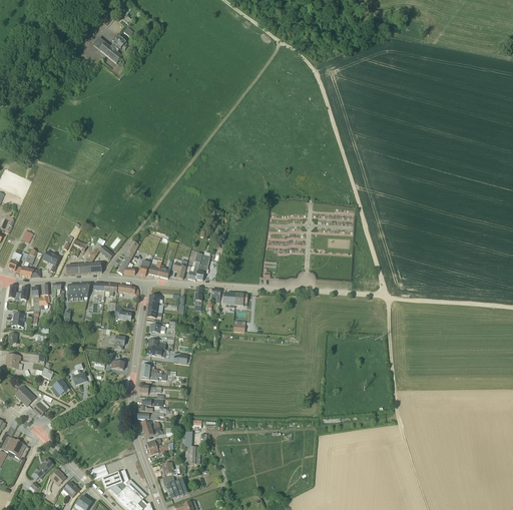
[(132,7),(123,0),(118,0),(114,5),(126,14),(132,7)]
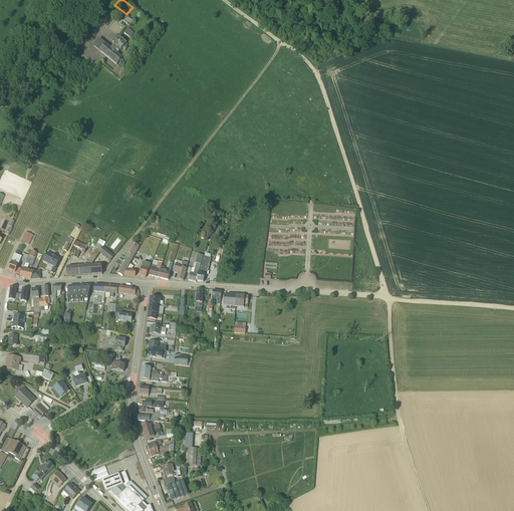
[(98,18),(106,24),(114,14),(106,8),(98,18)]
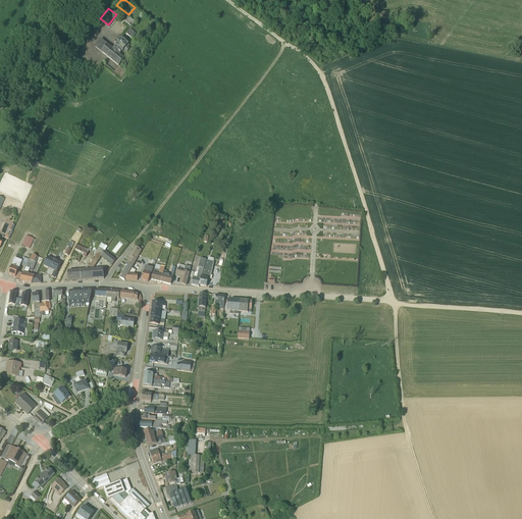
[(136,19),(128,14),(125,18),(132,24),(136,19)]
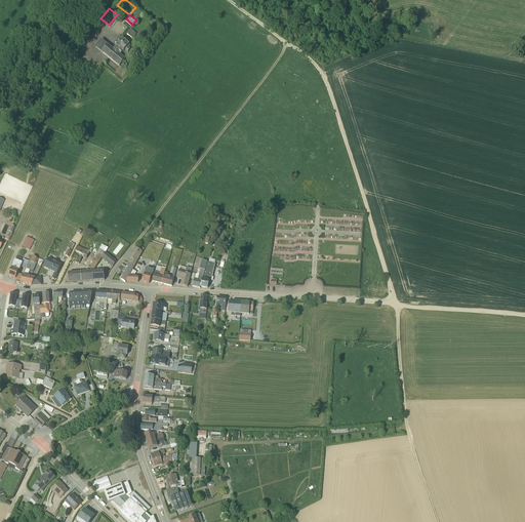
[(136,31),(130,27),(127,31),(132,36),(136,31)]
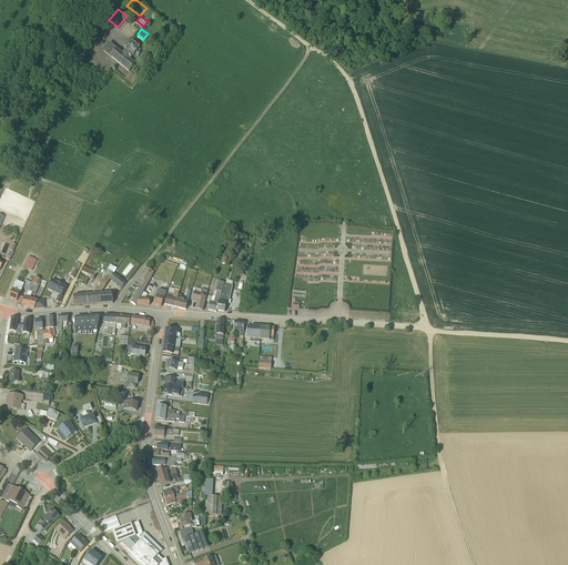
[(138,53),(141,50),(139,48),(140,47),(140,46),(129,36),(123,42),(127,44),(122,50),(110,40),(103,48),(129,70),(130,69),(135,61),(130,57),(135,51),(138,53)]
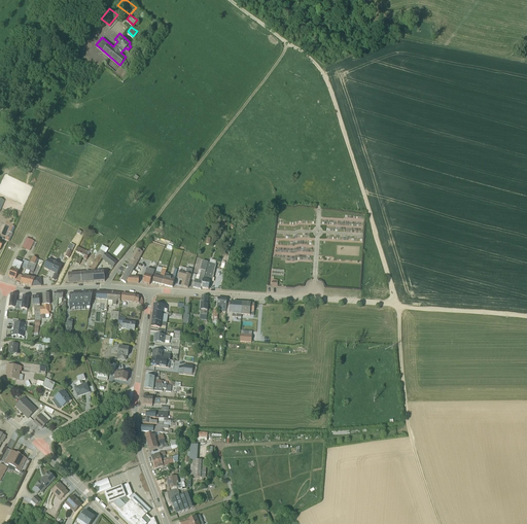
[(132,53),(128,57),(134,61),(137,57),(132,53)]
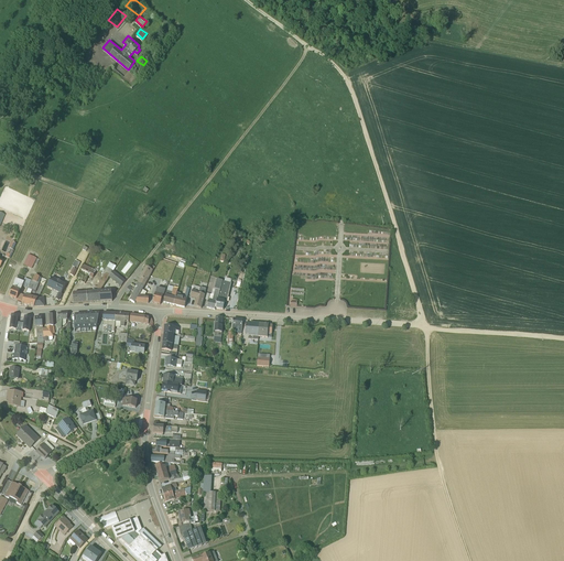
[(132,86),(140,77),(140,76),(129,68),(128,69),(123,75),(112,65),(110,68),(132,86)]
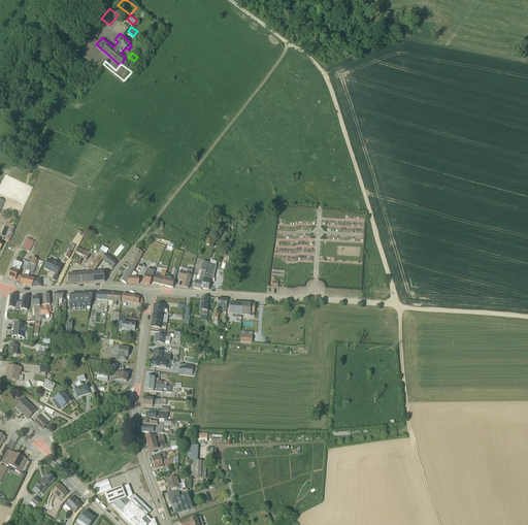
[(29,249),(34,239),(27,235),(22,245),(29,249)]
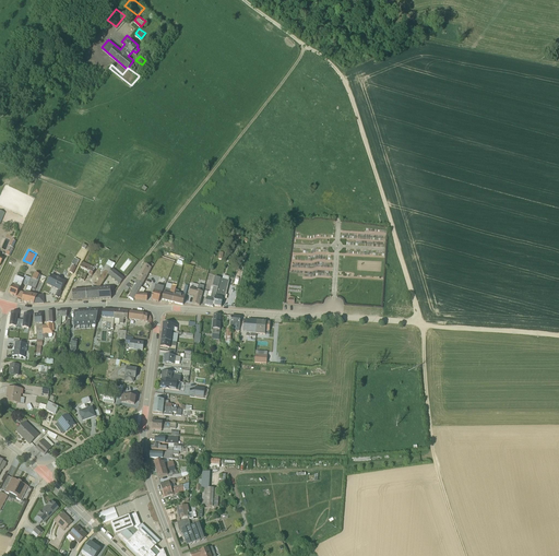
[(108,258),(100,271),(106,274),(115,261),(108,258)]
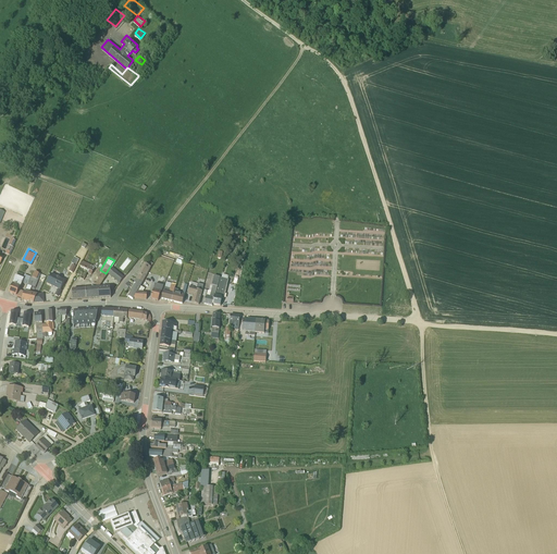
[(83,259),(81,262),(93,269),(95,265),(97,266),(97,265),(95,262),(94,263),(91,262),(83,259)]
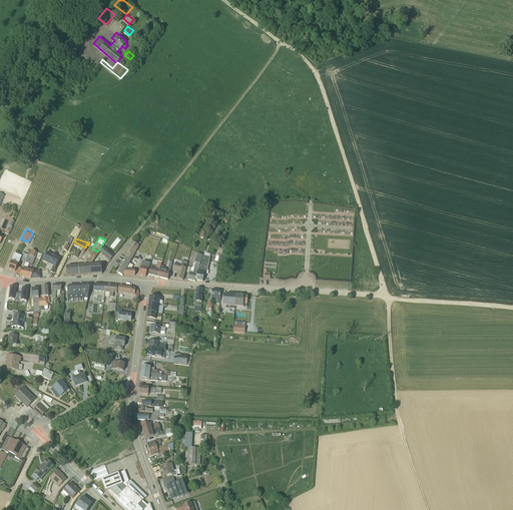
[(131,258),(139,243),(133,240),(125,255),(131,258)]
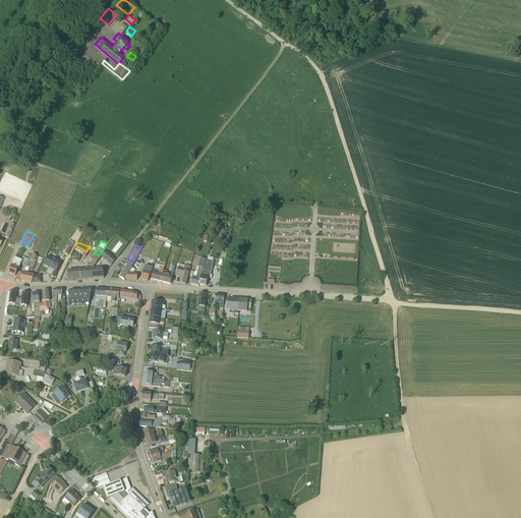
[(75,245),(70,255),(78,259),(81,252),(85,254),(87,251),(75,245)]
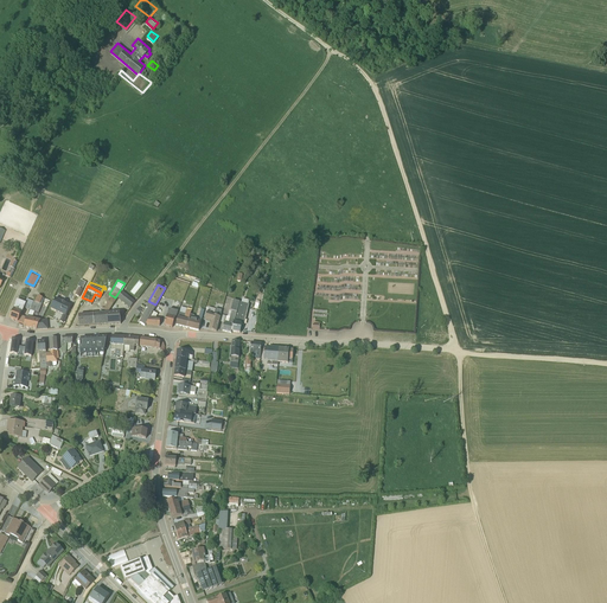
[(122,288),(117,295),(131,305),(134,300),(122,288)]
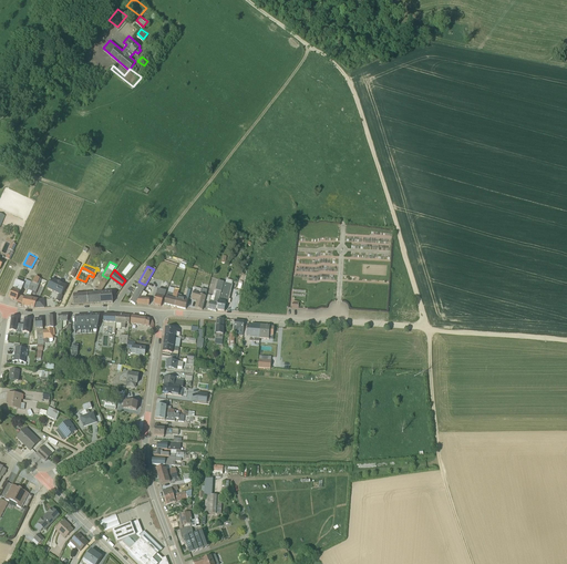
[(101,289),(107,278),(102,275),(101,278),(101,279),(96,287),(101,289)]
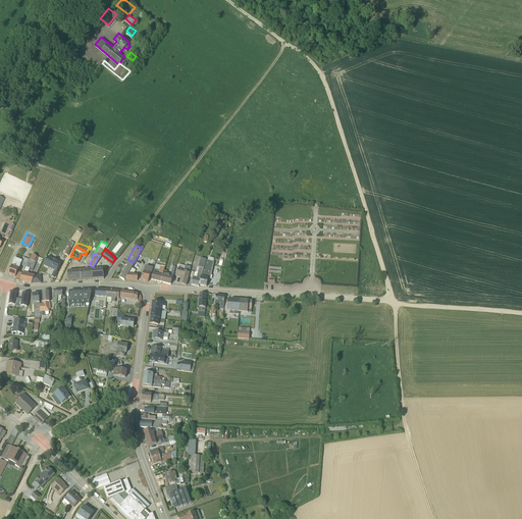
[(48,254),(43,263),(48,265),(49,265),(51,266),(51,267),(54,268),(51,274),(54,275),(57,269),(61,261),(48,254)]
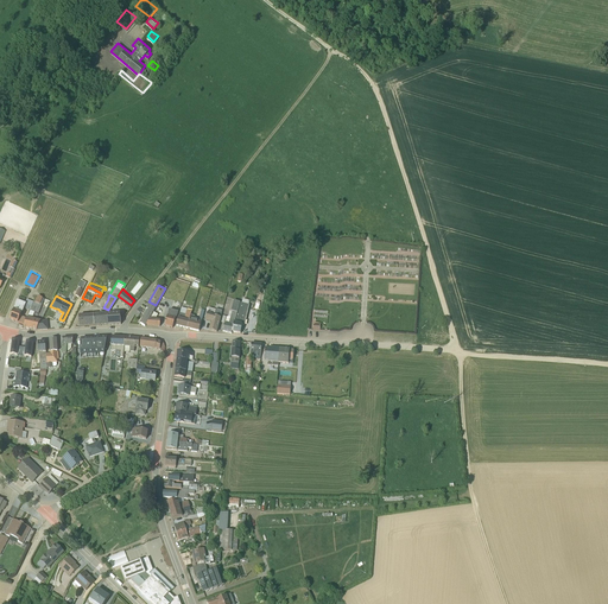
[(14,306),(10,317),(18,320),(21,310),(23,310),(24,305),(30,307),(32,299),(27,297),(25,300),(17,298),(13,306),(14,306)]
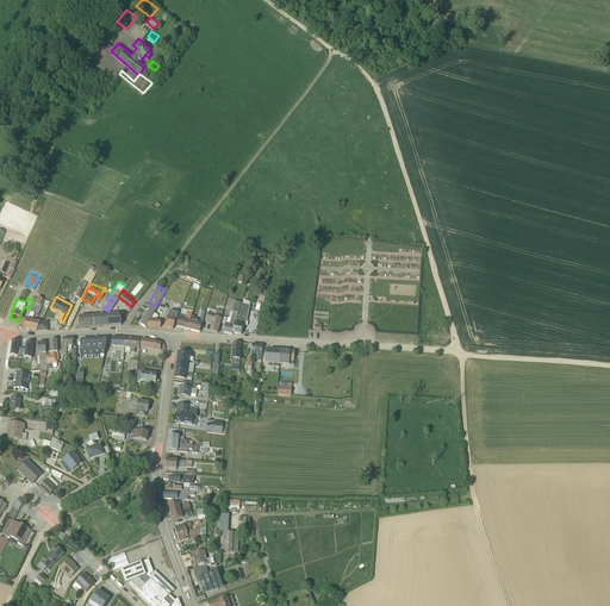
[(232,332),(241,301),(241,300),(235,299),(231,310),(230,310),(229,316),(228,316),(223,330),(232,332)]
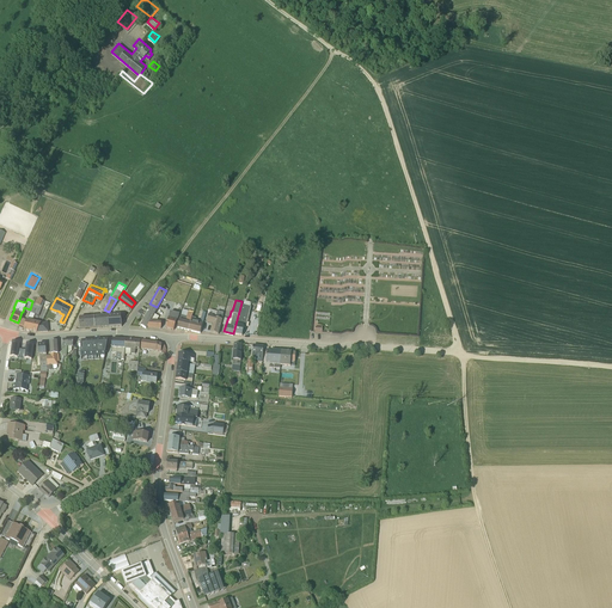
[(38,313),(42,305),(32,301),(30,309),(28,314),(35,317),(37,312),(38,313)]
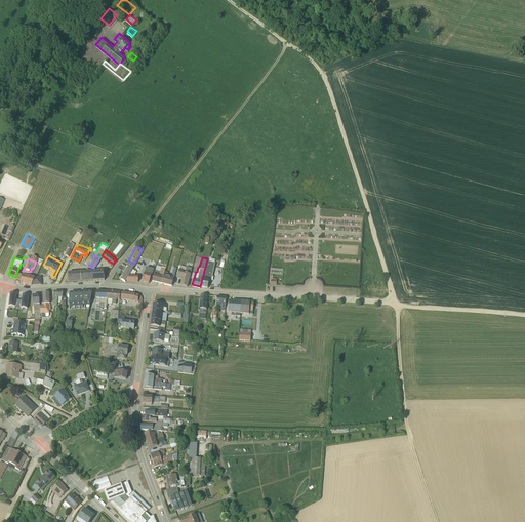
[(211,279),(215,262),(207,259),(200,284),(200,285),(207,286),(208,284),(209,279),(211,279)]
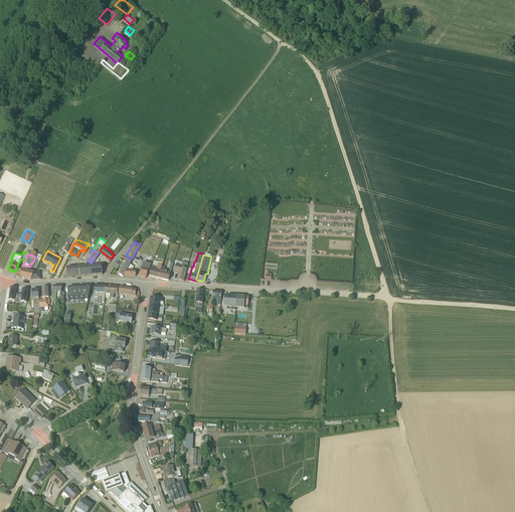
[(119,272),(123,275),(132,259),(126,256),(124,259),(126,260),(119,272)]
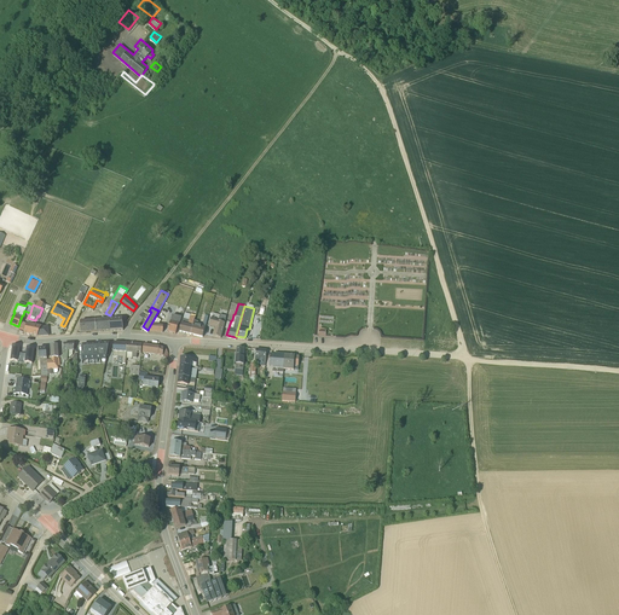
[(173,313),(168,329),(175,331),(181,315),(173,313)]
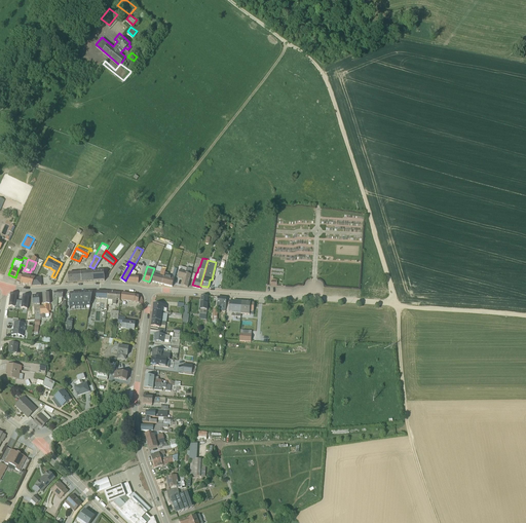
[(162,282),(165,268),(161,266),(160,270),(155,269),(152,279),(162,282)]
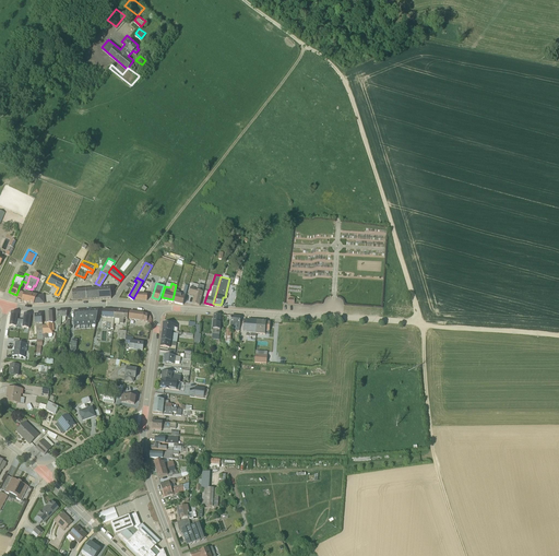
[(176,287),(173,299),(179,302),(182,302),(188,283),(185,283),(182,291),(179,290),(179,288),(176,287)]
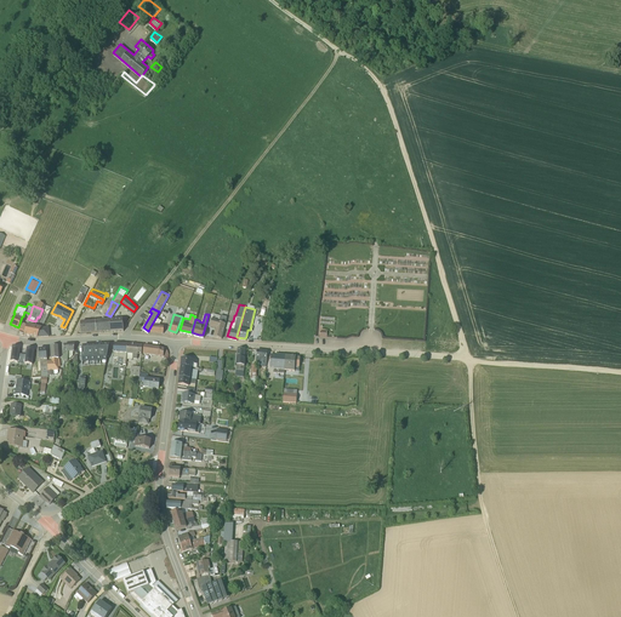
[(216,319),(216,318),(212,316),(210,325),(215,326),(214,335),(221,336),(226,321),(227,316),(221,315),(220,320),(216,319)]
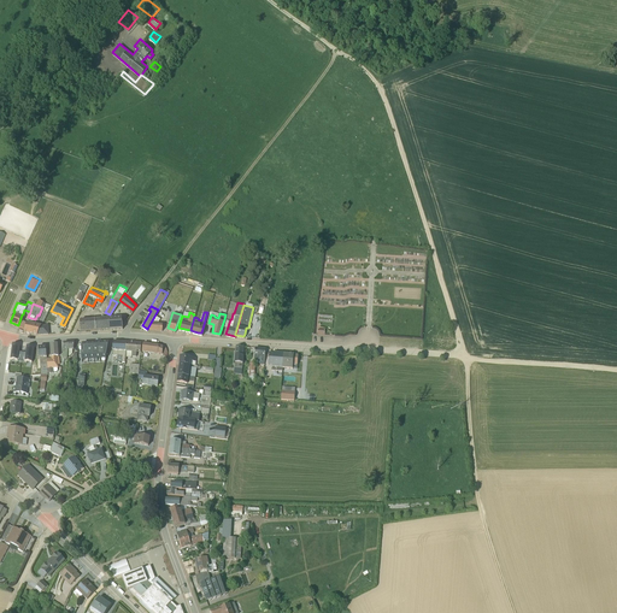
[(109,326),(123,326),(122,314),(107,316),(109,326)]
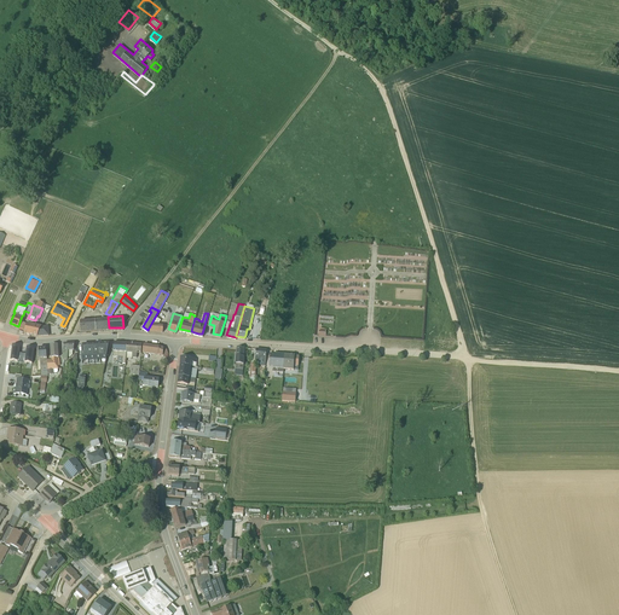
[(161,318),(156,315),(149,329),(163,329),(163,323),(158,321),(161,318)]
